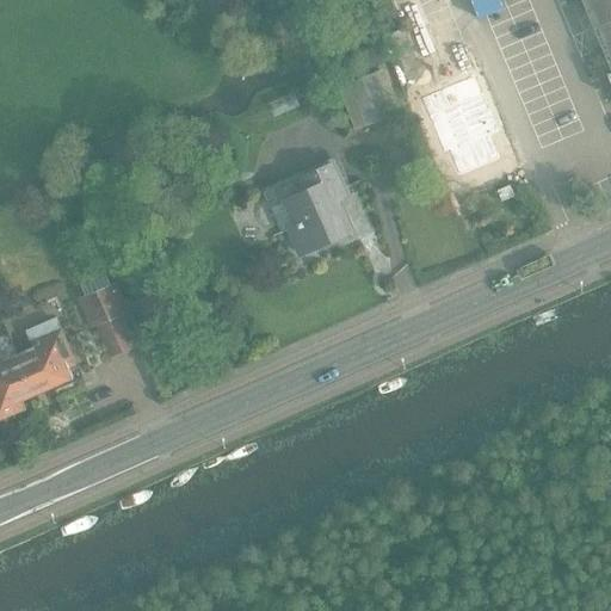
[(610,0),(581,0),(594,29),(610,22),(610,0)]
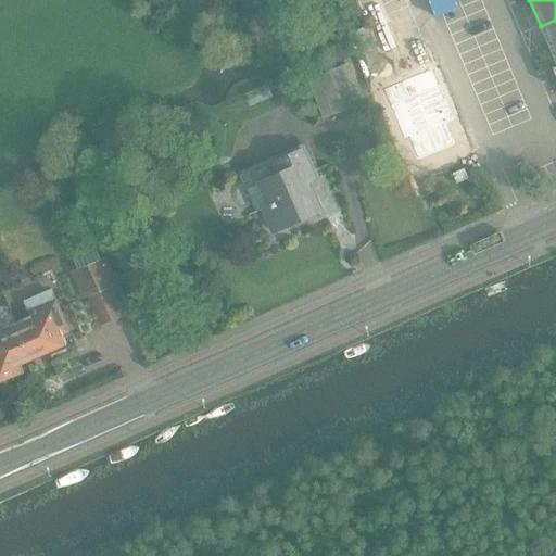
[(555,20),(541,26),(555,63),(555,66),(555,67),(555,66),(554,67),(555,73),(555,20)]
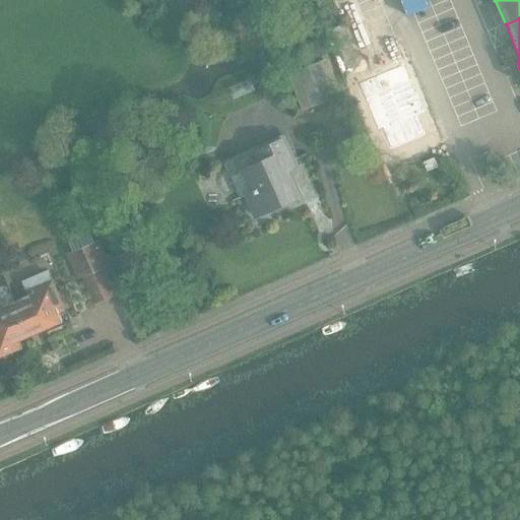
[(316,44),(316,43),(303,47),(304,48),(309,61),(321,57),(316,44)]
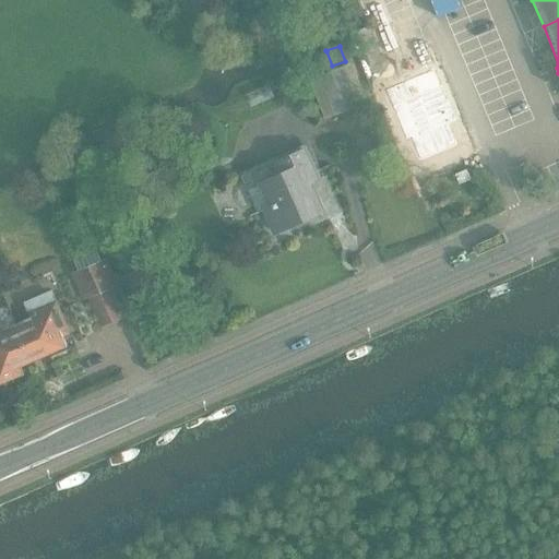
[(353,66),(309,81),(323,119),(366,103),(353,66)]
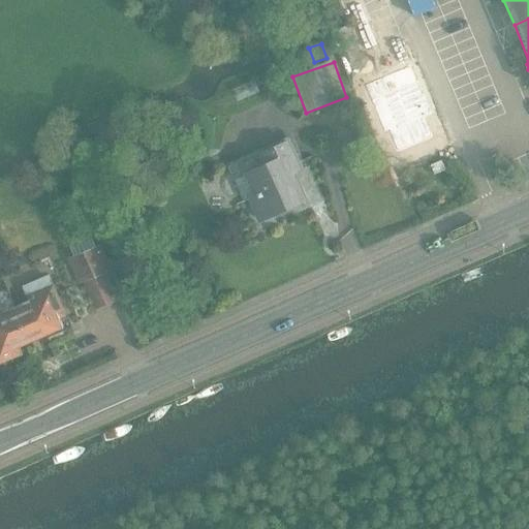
[(393,81),(378,87),(385,104),(393,101),(405,131),(398,133),(406,156),(441,142),(433,121),(440,119),(427,85),(399,96),(393,81)]
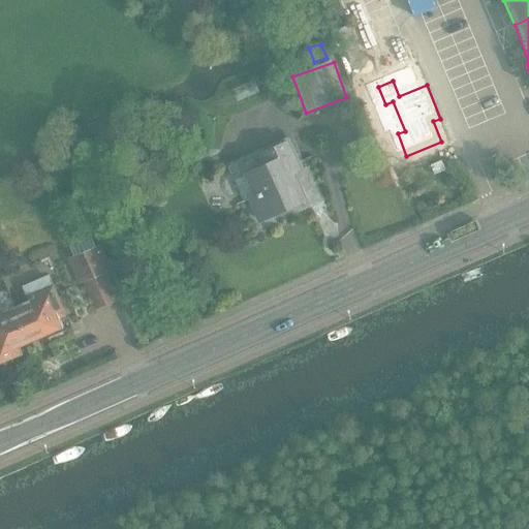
[(249,174),(238,179),(247,199),(250,197),(260,220),(284,210),(282,205),(306,194),(294,168),(302,165),(290,141),(262,154),(268,165),(249,174)]
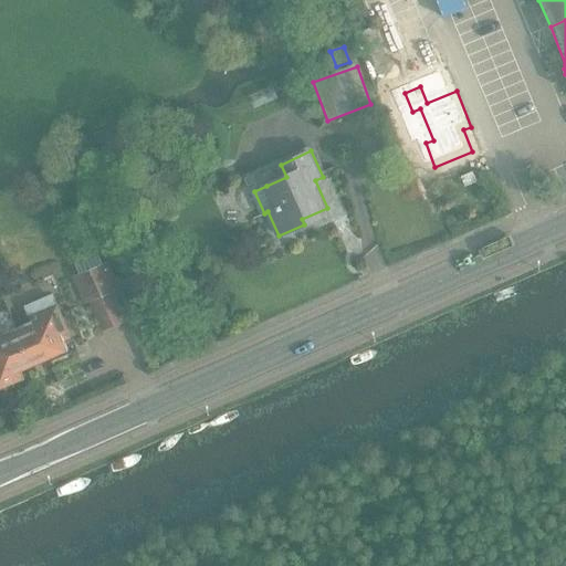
[(95,300),(107,329),(126,321),(103,264),(74,276),(86,304),(95,300)]
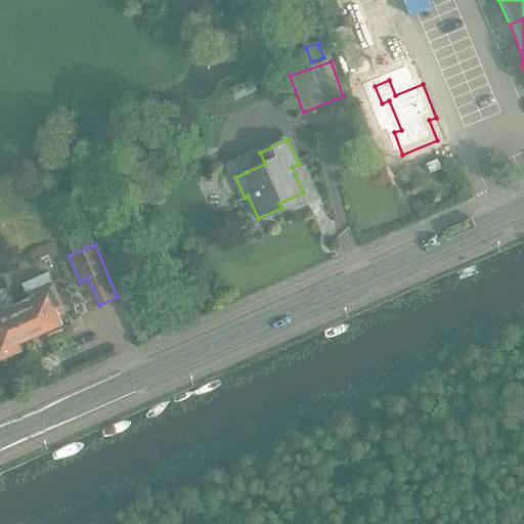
[(60,304),(51,285),(47,274),(22,285),(28,300),(10,307),(25,339),(44,331),(45,333),(62,325),(53,307),(60,304)]
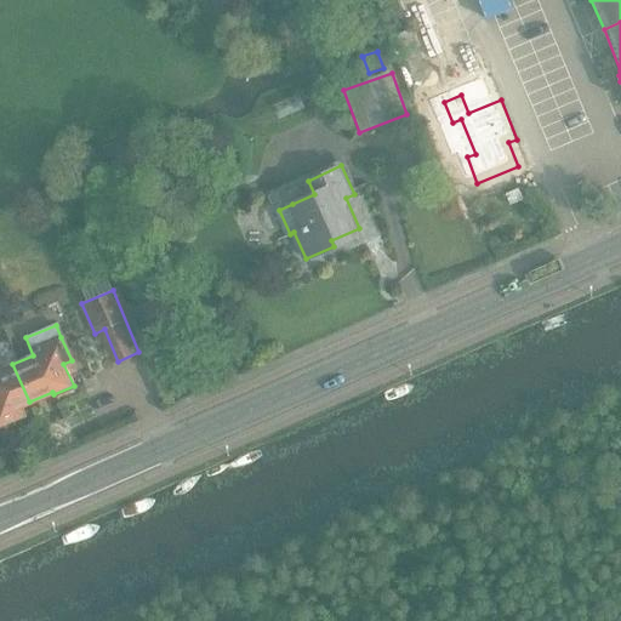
[(18,406),(29,402),(12,364),(1,369),(1,366),(0,365),(0,422),(22,414),(18,406)]
